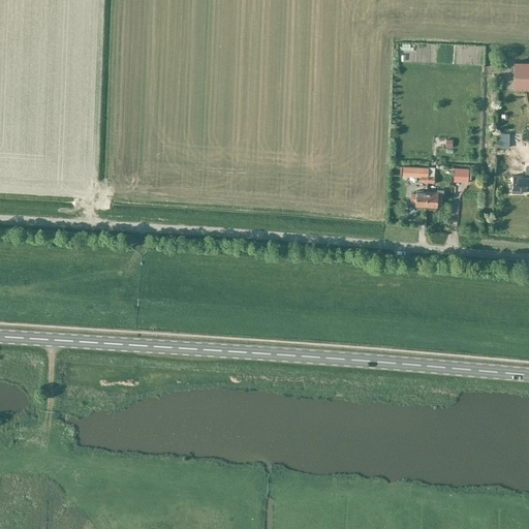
[(528,65),(516,65),(515,92),(528,91),(528,65)]
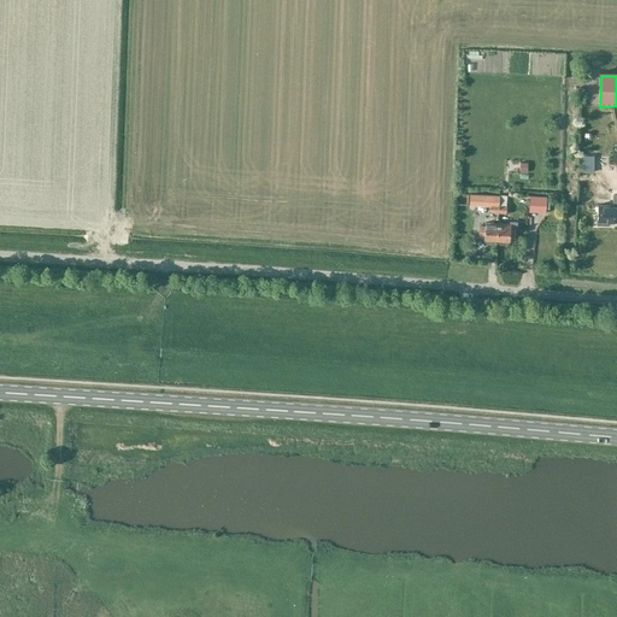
[(469,204),(492,205),(499,206),(499,197),(469,194),(469,204)]
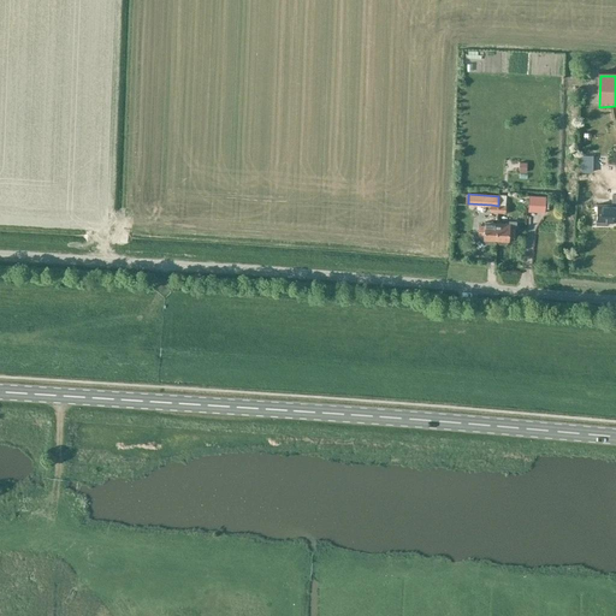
[(528,209),(545,211),(546,197),(529,196),(528,209)]
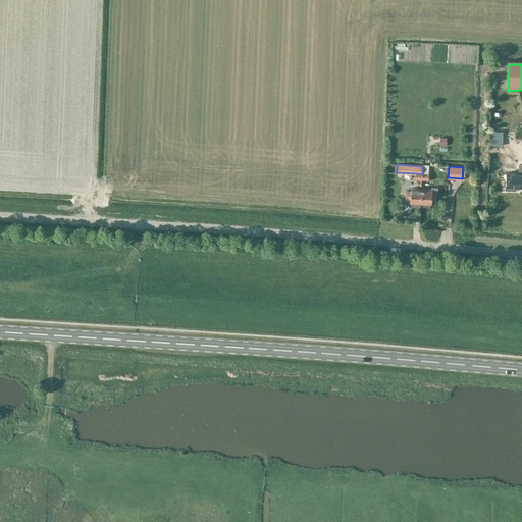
[(521,188),(521,172),(505,173),(505,193),(514,193),(514,188),(521,188)]
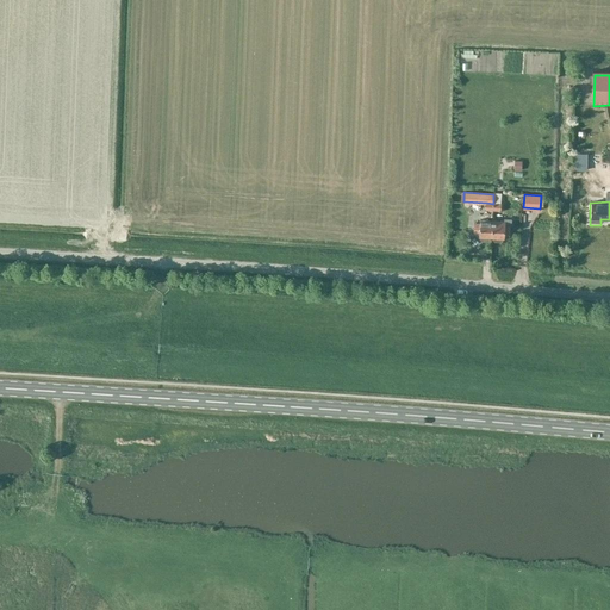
[(504,222),(492,221),(491,237),(493,238),(493,240),(495,241),(500,242),(502,241),(502,238),(504,238),(504,235),(510,235),(510,226),(511,226),(511,219),(504,219),(504,222)]
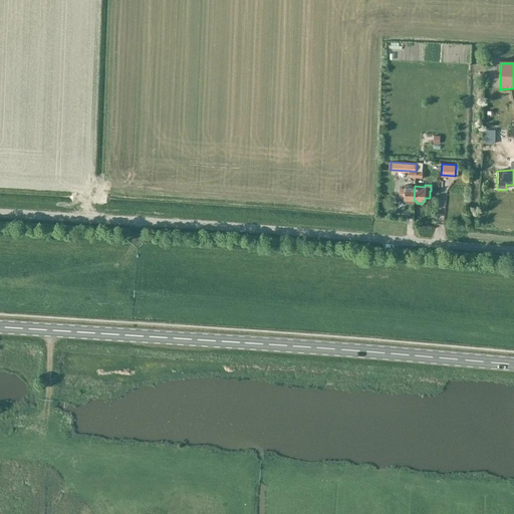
[(414,200),(415,186),(405,186),(404,189),(400,188),(399,197),(404,197),(404,200),(405,200),(405,202),(406,203),(411,203),(412,202),(412,200),(414,200)]
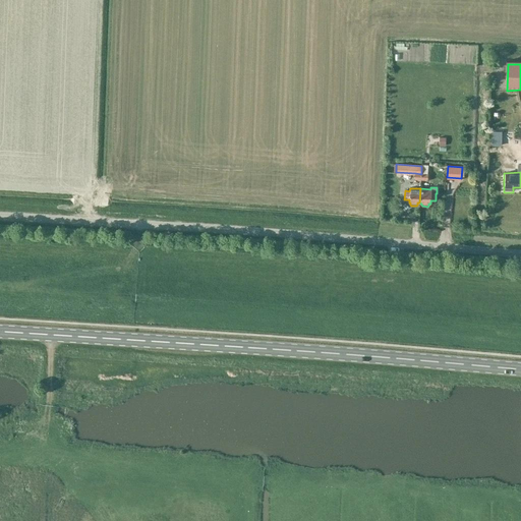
All buildings are outlined.
